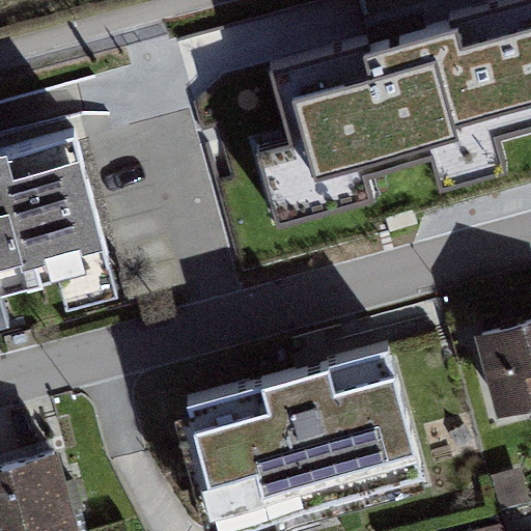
[(530,0),(499,0),(437,17),(274,61),(290,130),(252,142),(277,224),(374,198),(364,175),(429,156),(440,189),(506,170),(496,140),(530,128),(530,0)]
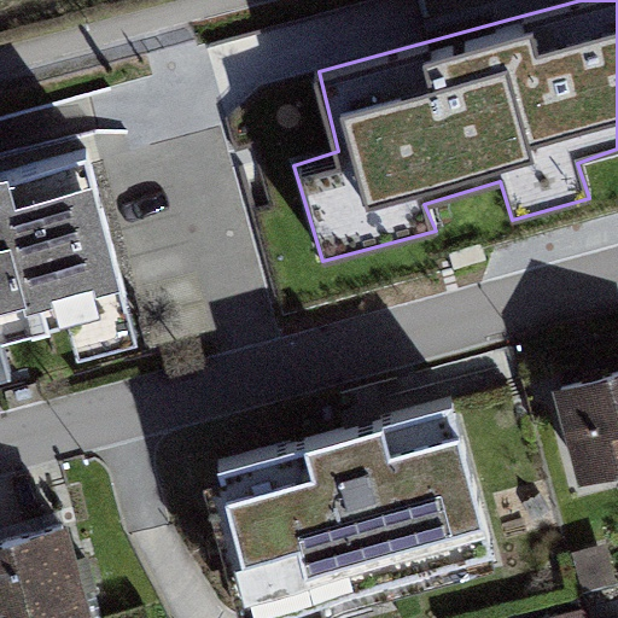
[(110,144),(0,172),(0,363),(155,325),(110,144)]
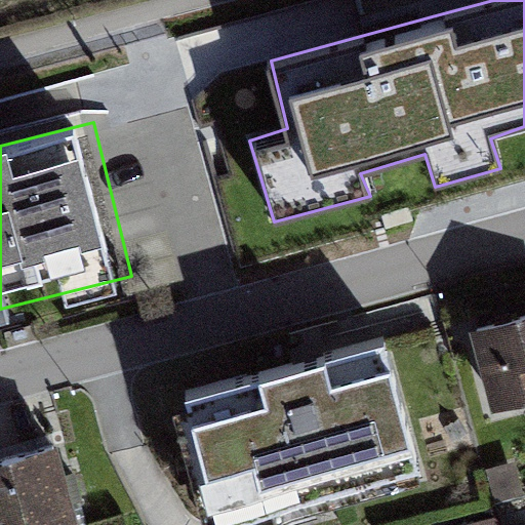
[(524,319),(477,332),(498,410),(524,403),(524,319)]
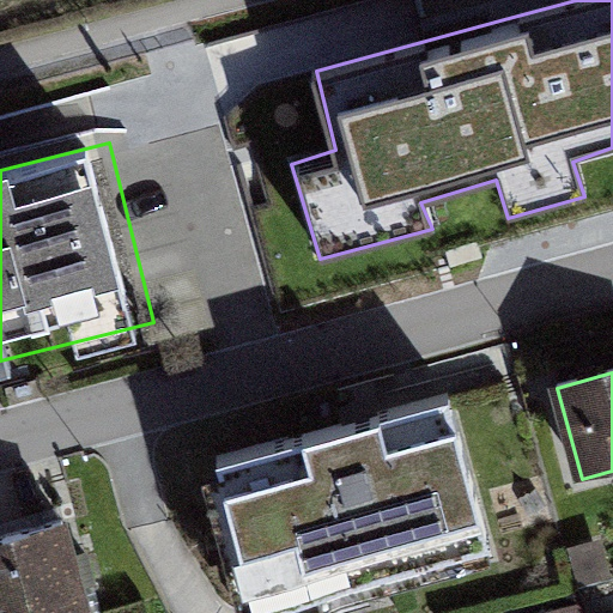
[(210,457),(250,612),(273,612),(495,554),(453,394),(210,457)]
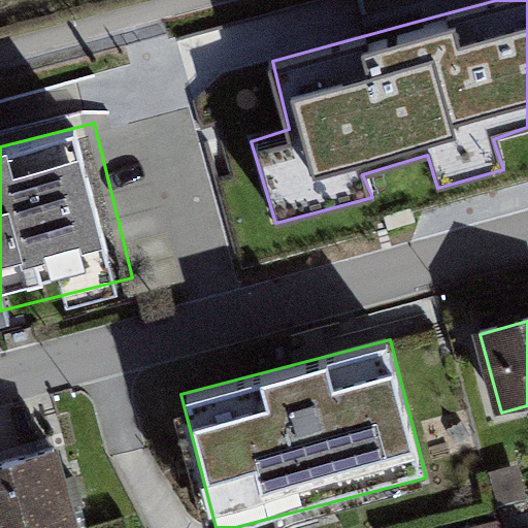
[(62,527),(42,448),(0,458),(0,527),(62,527)]
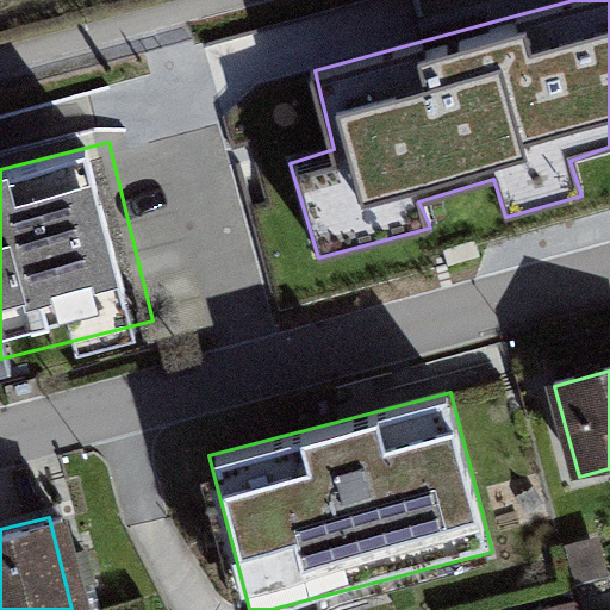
[(599,540),(568,548),(577,583),(608,576),(599,540)]
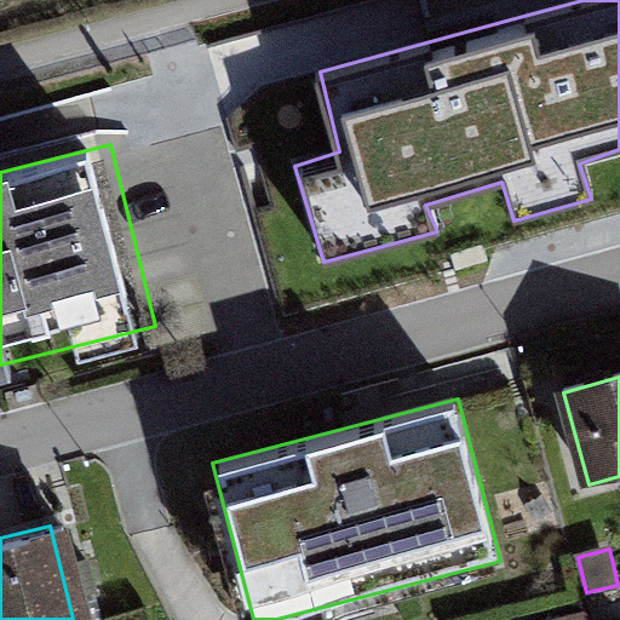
All buildings are outlined.
